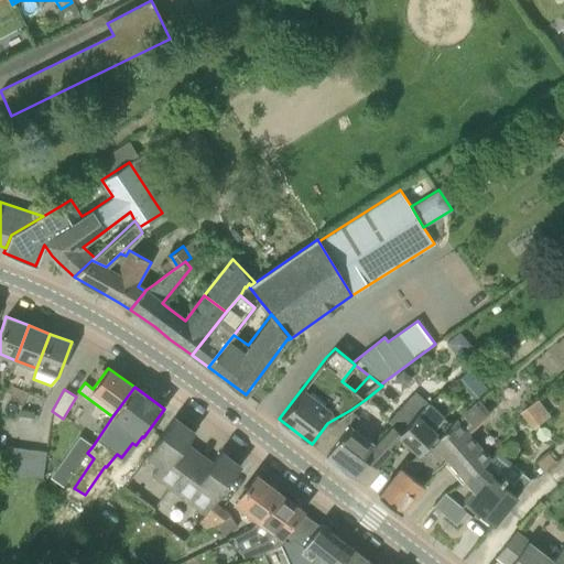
[(388,421),(391,424),(399,433),(414,415),(415,416),(427,403),(415,392),(388,421)]
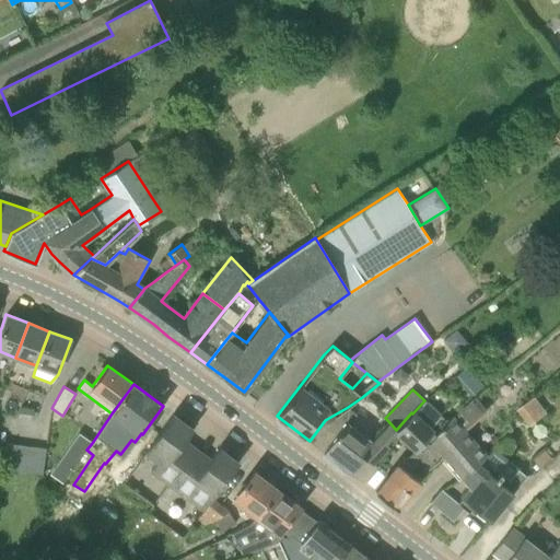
[(528,427),(545,412),(532,396),(515,410),(528,427)]
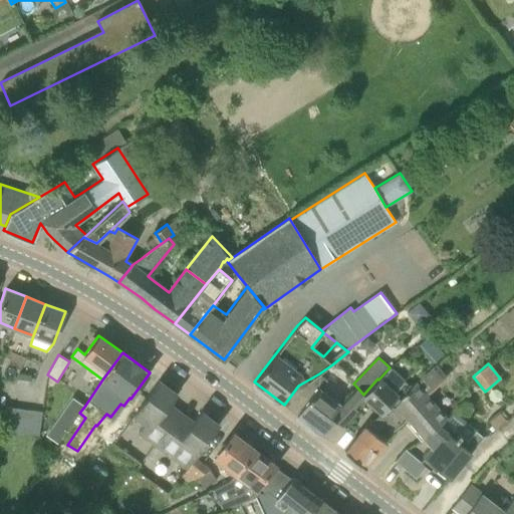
[(394,394),(405,381),(390,367),(378,379),(377,378),(363,395),(356,387),(340,405),(331,416),(335,420),(323,436),(333,443),(346,430),(341,425),(366,398),(379,408),(374,415),(382,414),(389,406),(397,396),(394,394)]
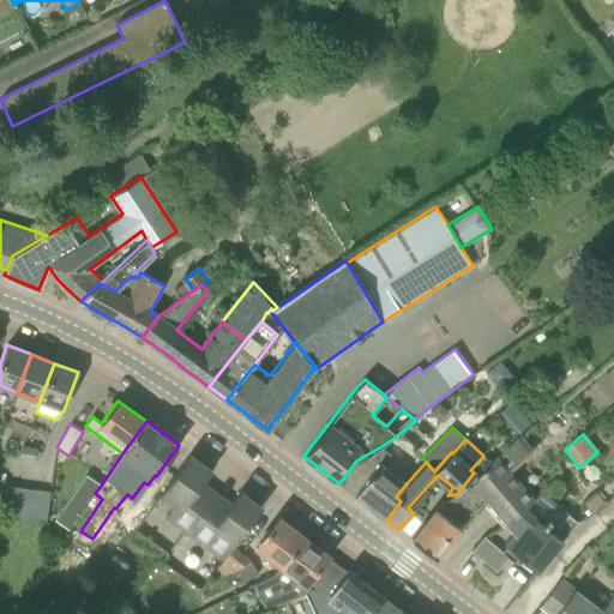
[(34,462),(37,447),(22,445),(19,458),(34,462)]
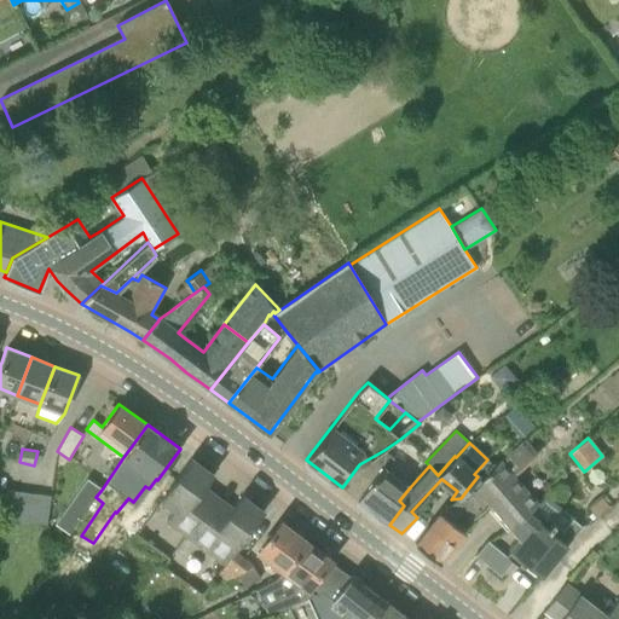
[(394,458),(385,450),(359,464),(342,487),(389,525),(404,505),(399,501),(410,487),(386,469),(394,458)]
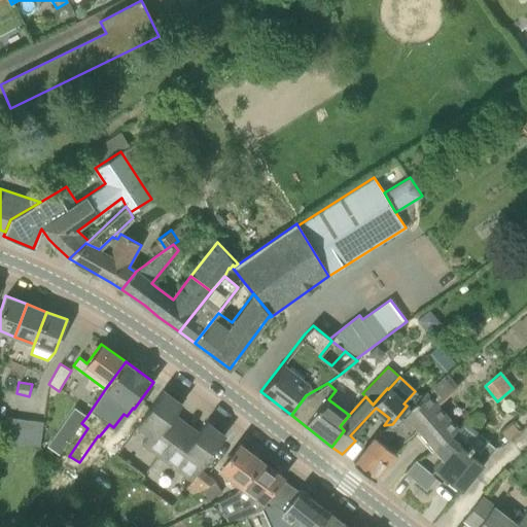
[(160,459),(182,428),(170,419),(180,405),(181,406),(182,405),(163,390),(137,426),(148,434),(140,445),(160,459)]
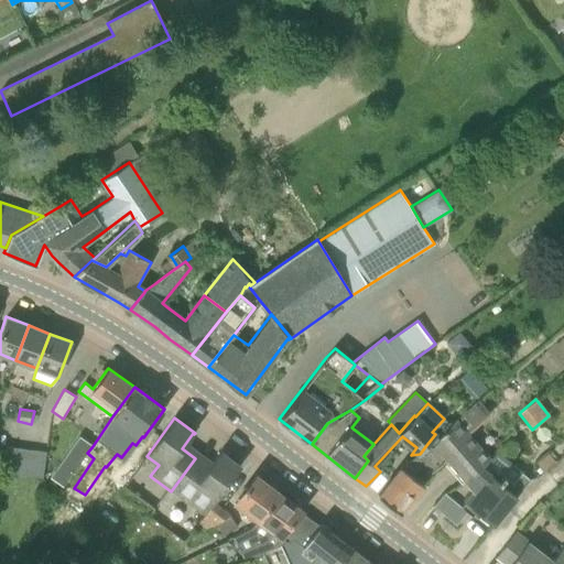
[(445,458),(444,458),(464,481),(481,466),(489,459),(490,457),(469,433),(456,419),(438,437),(435,434),(426,445),(445,458)]
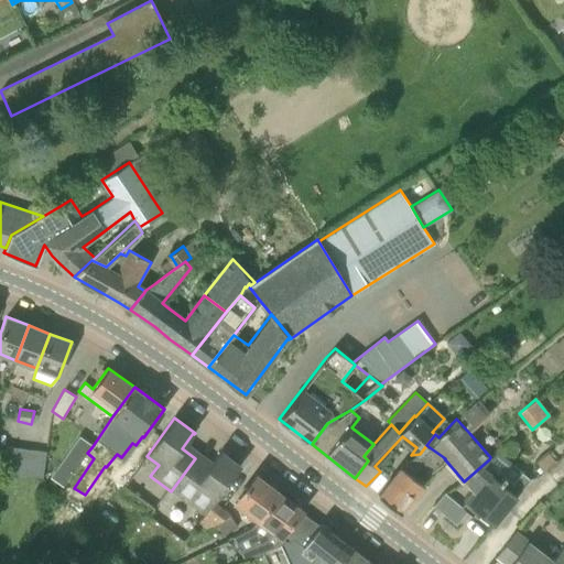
[(63,486),(87,453),(93,446),(79,436),(51,477),(63,486)]
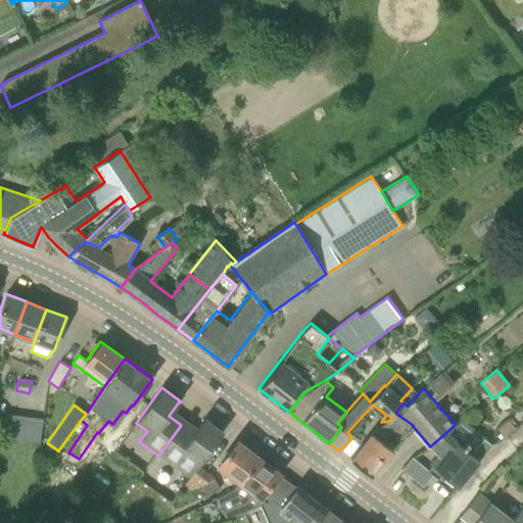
[(15,439),(18,415),(5,413),(2,438),(15,439)]
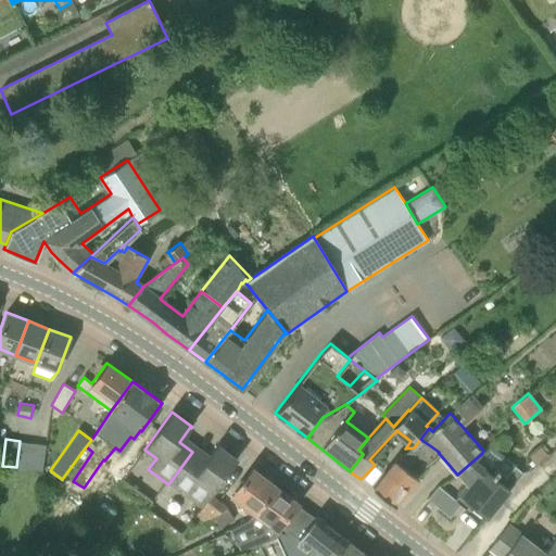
[(429,464),(437,455),(436,454),(438,452),(439,452),(420,439),(414,447),(405,449),(404,450),(399,451),(373,489),(394,506),(418,479),(415,477),(418,474),(408,467),(418,455),(429,464)]
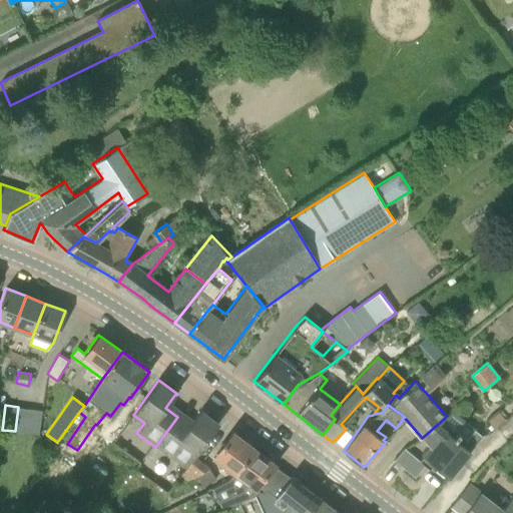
[(29,433),(31,409),(18,407),(15,431),(29,433)]
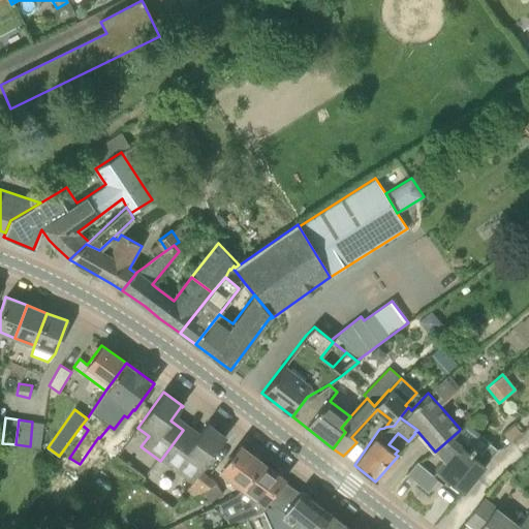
[(32,422),(30,446),(40,448),(43,423),(32,422)]
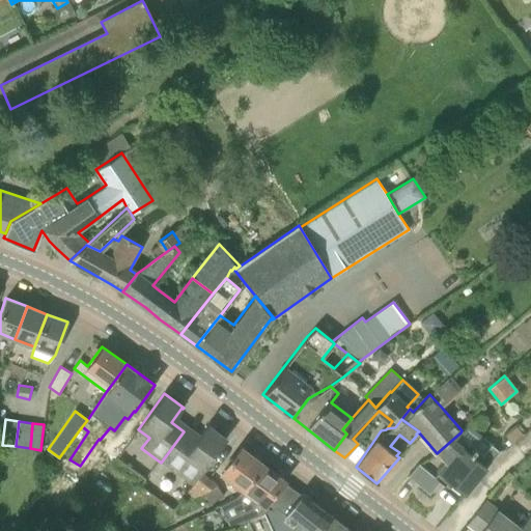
[(453,439),(437,453),(444,462),(432,475),(418,464),(408,477),(429,495),(440,482),(444,486),(447,481),(464,494),(499,451),(467,424),(462,430),(460,432),(453,439)]
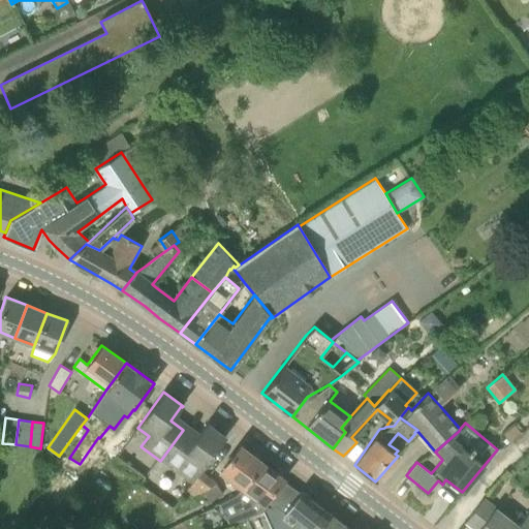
[(191,481),(199,472),(225,437),(207,424),(195,439),(183,430),(160,461),(191,481)]
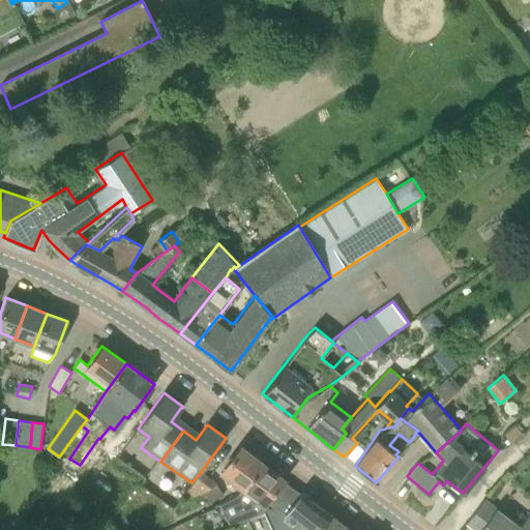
[(242,489),(262,463),(241,446),(221,472),(242,489)]
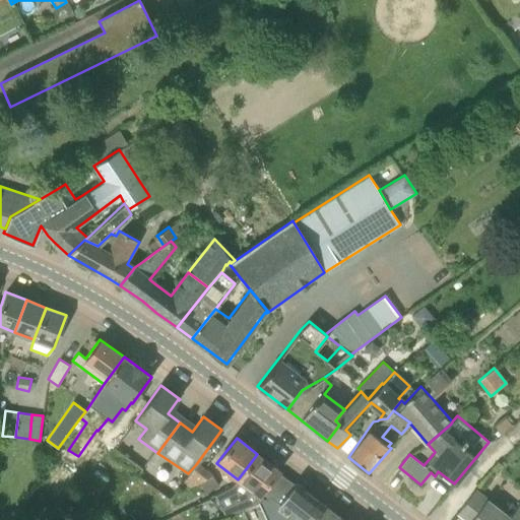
[(241,510),(258,504),(266,501),(267,502),(276,491),(268,484),(278,470),(257,454),(238,479),(231,489),(241,510)]
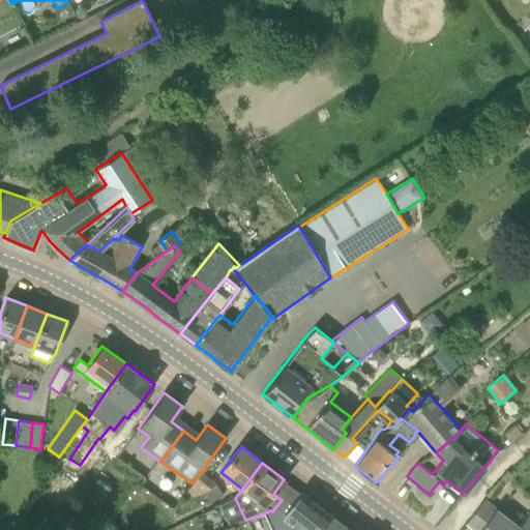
[(194,497),(203,493),(216,484),(200,473),(192,482),(186,492),(194,497)]
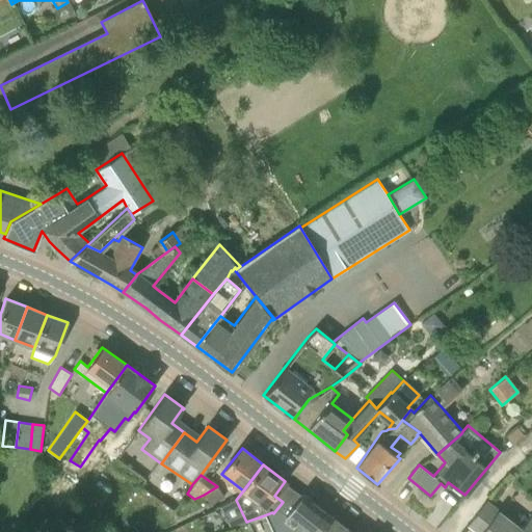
[(217,486),(204,495),(210,505),(224,498),(217,486)]
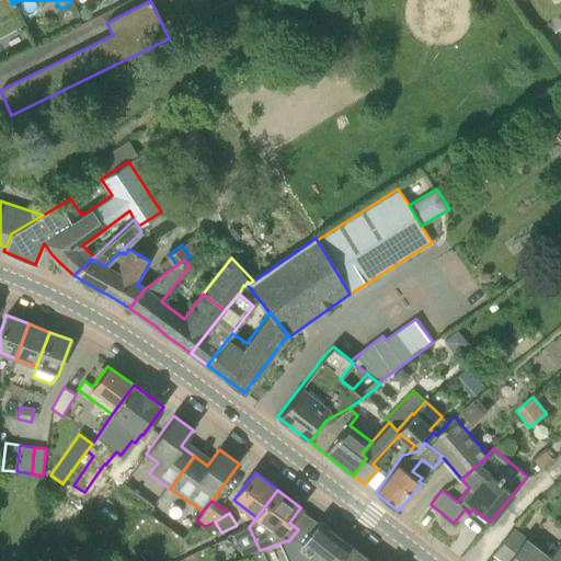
[(338,560),(351,545),(319,522),(308,536),(298,529),(288,541),(287,540),(278,544),(286,560),(338,560)]
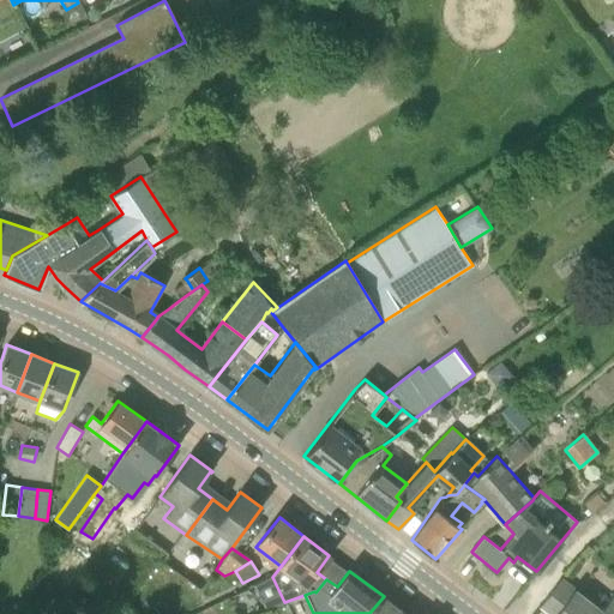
[(601,611),(560,579),(541,605),(552,613),(613,613),(613,594),(601,611)]
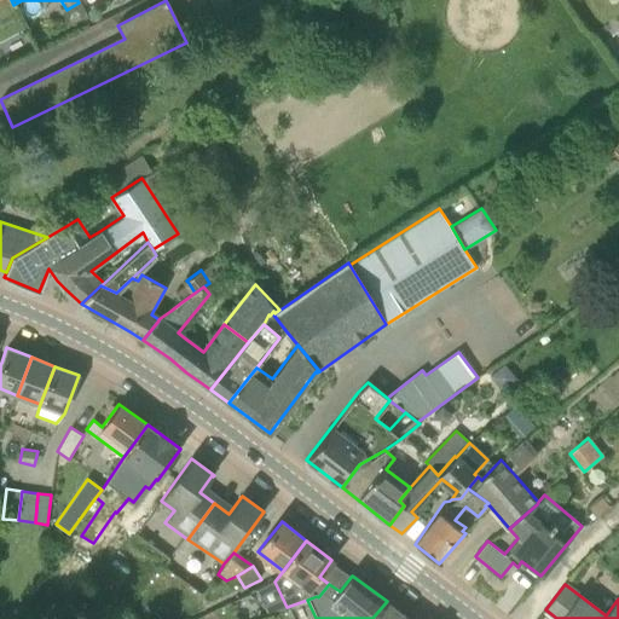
[(410,618),(387,601),(372,618),(410,618)]
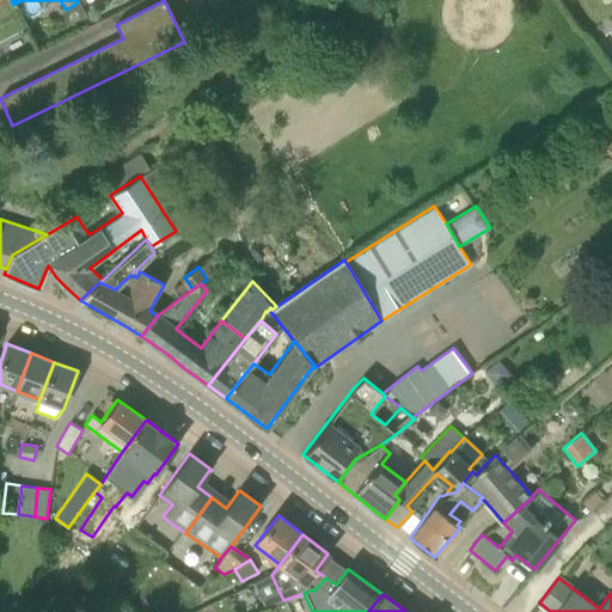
[(31,611),(29,599),(16,601),(17,611),(31,611)]
